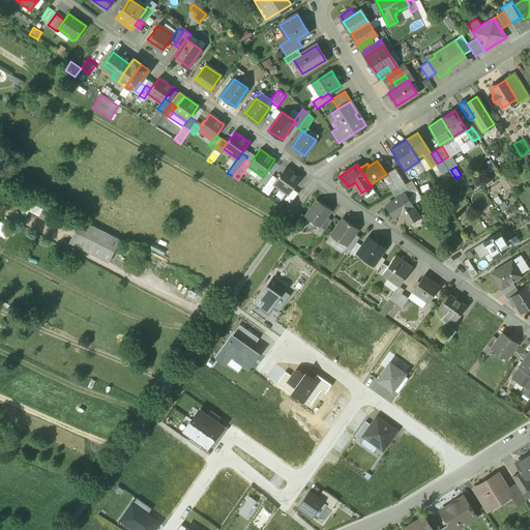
[(300,177),(286,168),(281,175),(280,174),(277,178),(275,181),(273,183),(288,194),(288,195),(293,188),(300,177)]
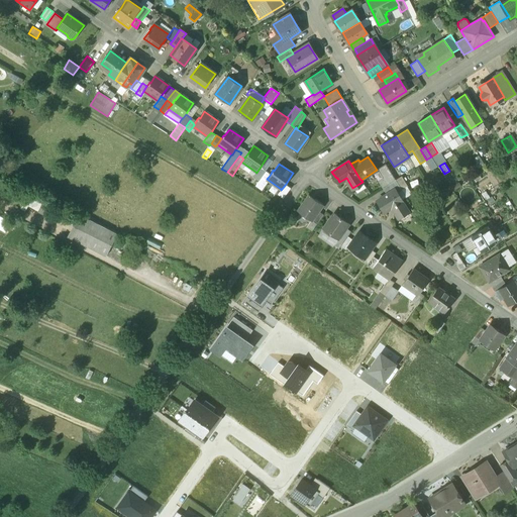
[(395,179),(386,164),(379,168),(390,184),(396,180),(395,179)]
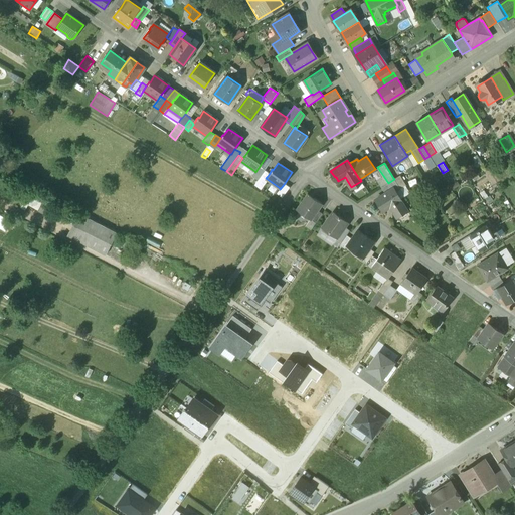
[(260,166),(255,172),(254,171),(251,176),(258,180),(263,173),(265,170),(260,166)]
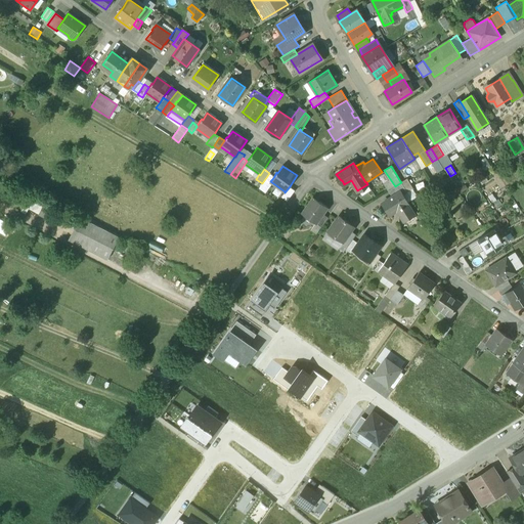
[(267,176),(262,183),(266,186),(270,181),(272,179),(267,176)]
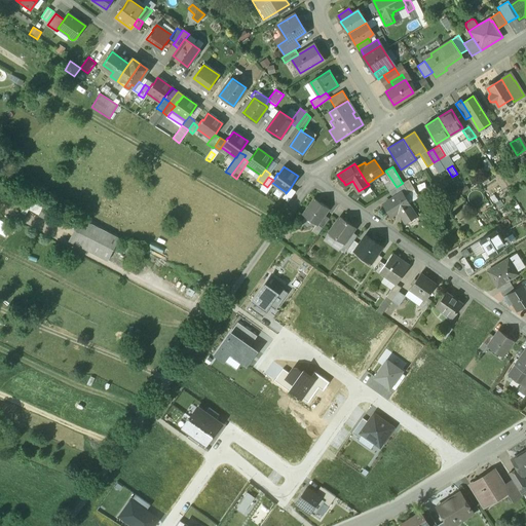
[(408,179),(402,182),(403,183),(409,193),(415,189),(408,179)]
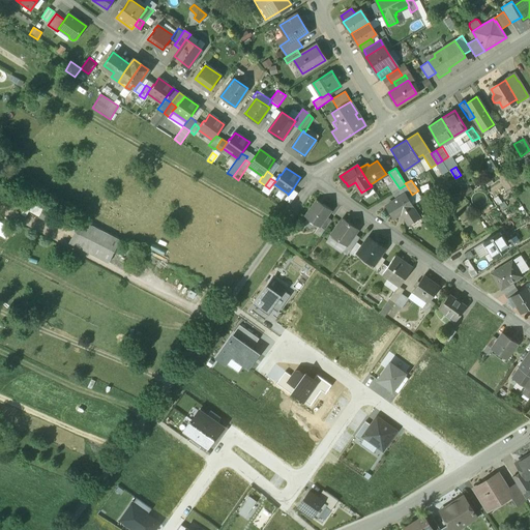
[(400,188),(392,193),(396,199),(405,194),(407,198),(412,195),(406,184),(400,188)]
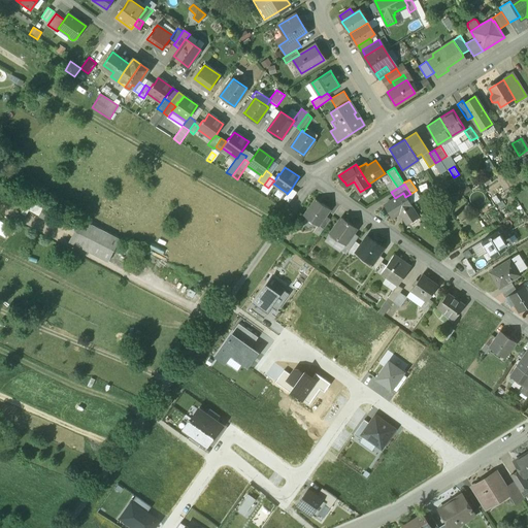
[(370,186),(360,192),(362,195),(371,189),(370,186)]
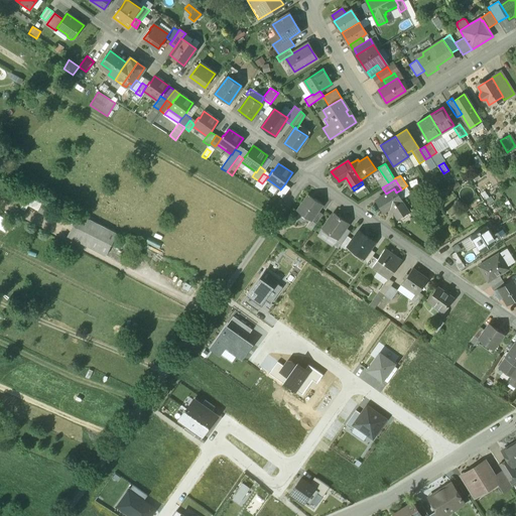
[(285,183),(280,189),(280,188),(277,192),(283,197),(289,186),(285,183)]
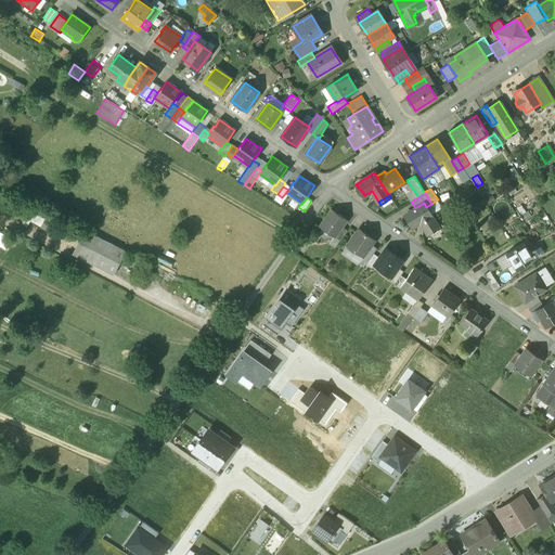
[(49,213),(31,203),(29,208),(30,209),(23,224),(28,228),(31,221),(41,227),(49,213)]
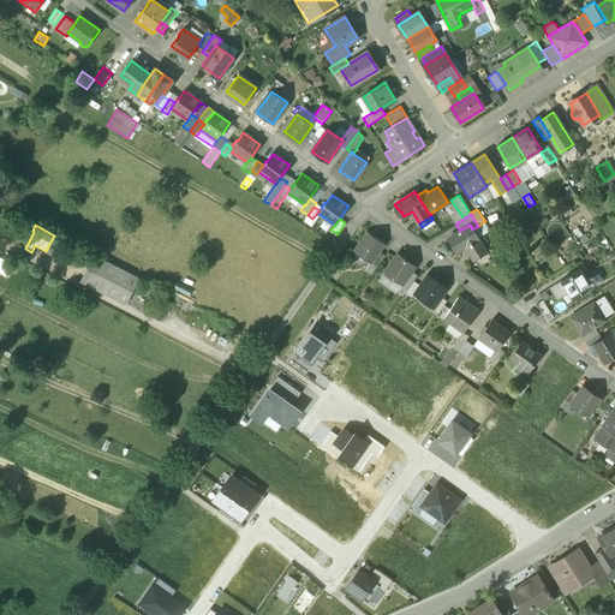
[(472,230),(470,225),(460,231),(457,233),(449,238),(458,252),(466,248),(473,260),(485,252),(472,230)]
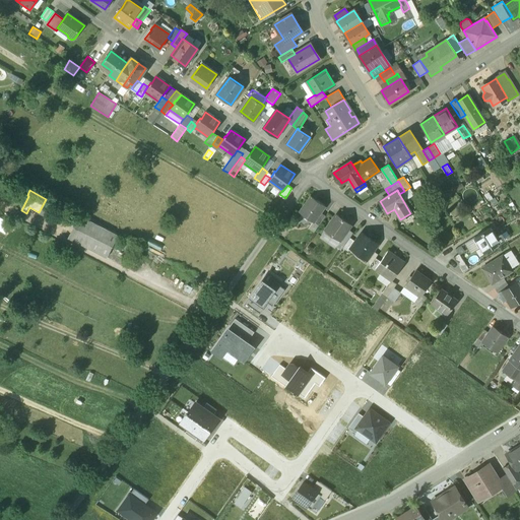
[(325,207),(311,197),(300,212),(313,222),(314,222),(321,213),(325,207)]
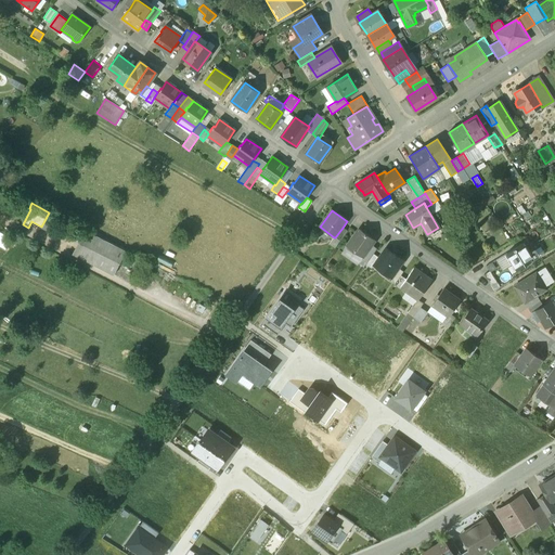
[(334,237),(330,244),(335,248),(347,231),(343,228),(335,237),(334,237)]
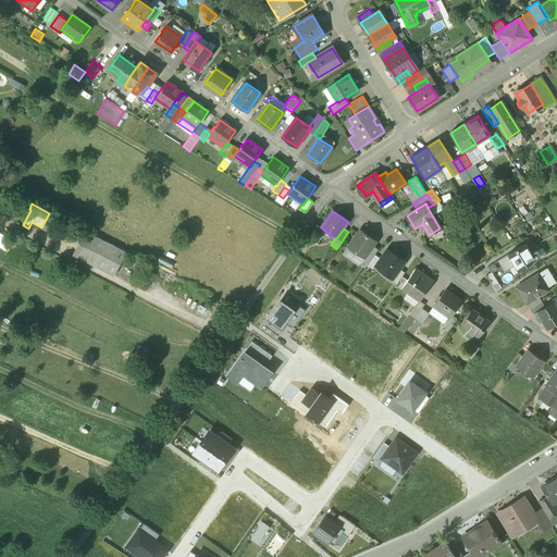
[(376,242),(360,230),(348,247),(364,258),(373,246),(376,242)]
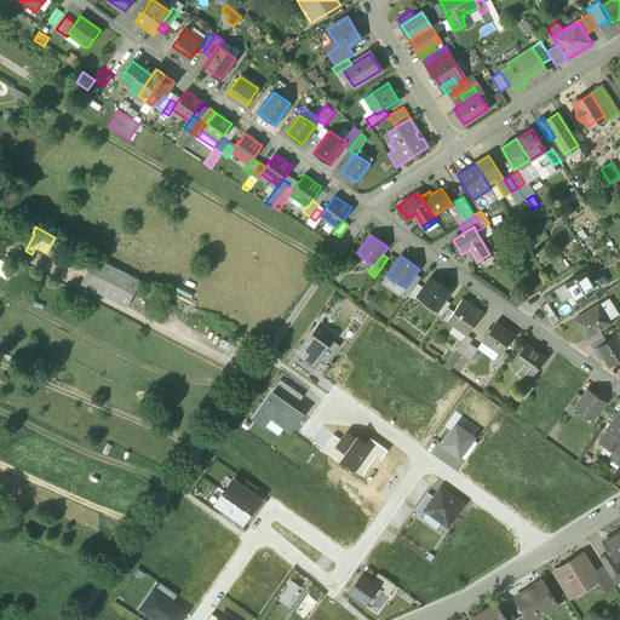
[(141,281),(95,257),(81,283),(127,308),(141,281)]
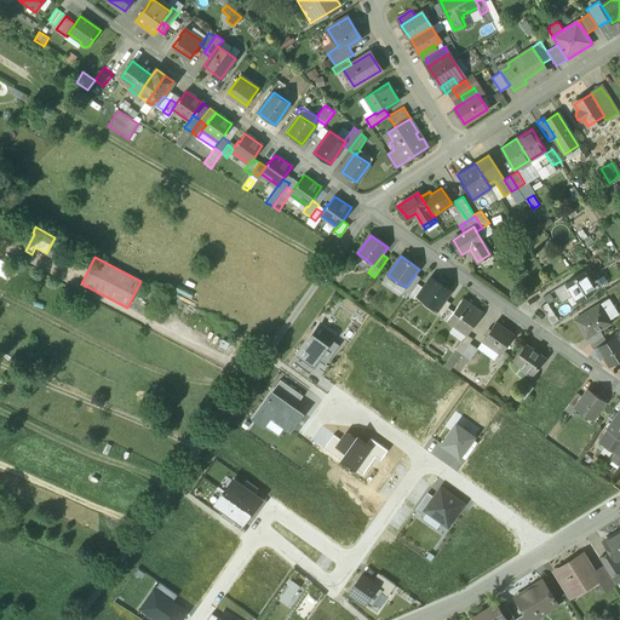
[(0,273),(7,277),(12,268),(0,260),(0,273)]
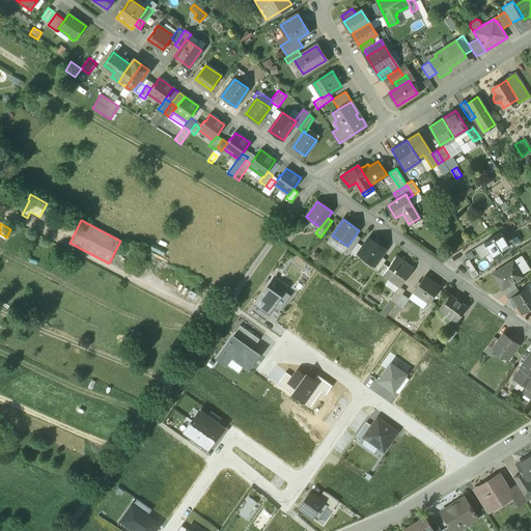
[(500,232),(484,243),(491,252),(494,258),(510,248),(500,232)]
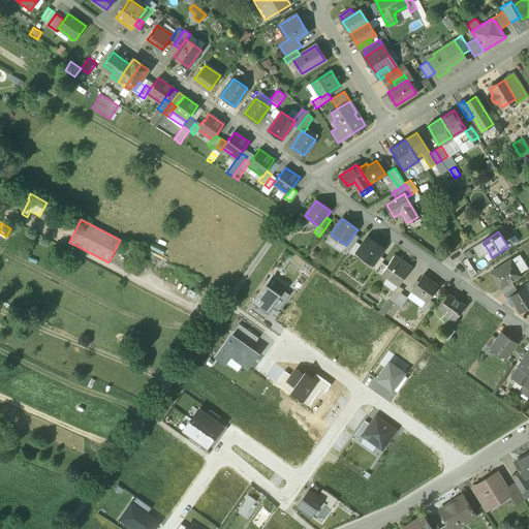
[(354,234),(346,245),(351,249),(355,242),(360,237),(354,234)]
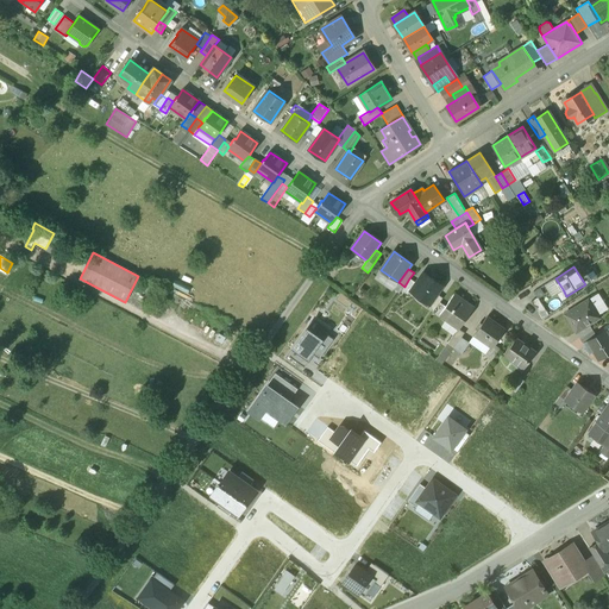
[(443,286),(424,272),(416,283),(410,292),(419,297),(421,295),(431,302),(437,295),(443,286)]
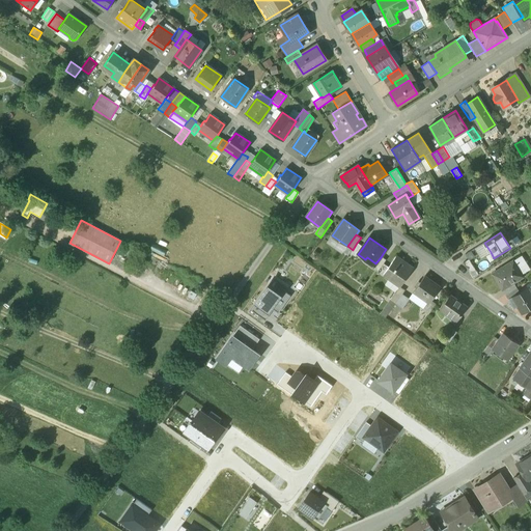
[(353,250),(350,253),(356,257),(358,254),(363,247),(357,243),(353,250)]
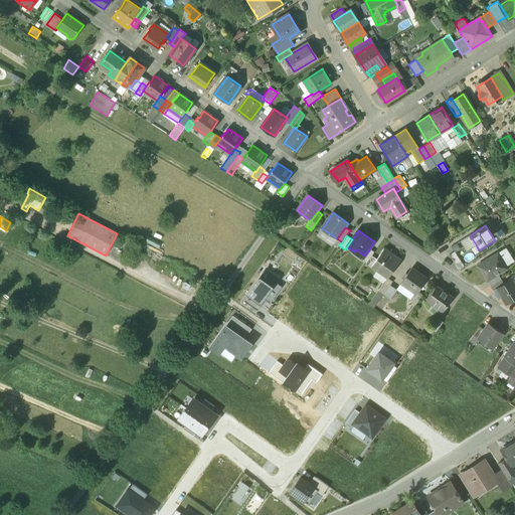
[(470,235),(461,241),(467,250),(476,244),(470,235)]
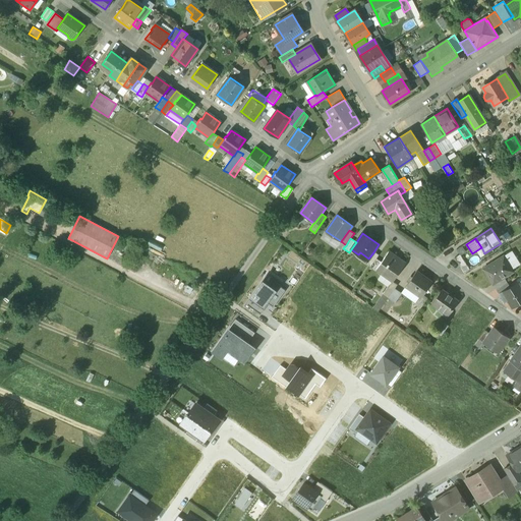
[(405,264),(389,251),(375,270),(392,282),(405,264)]
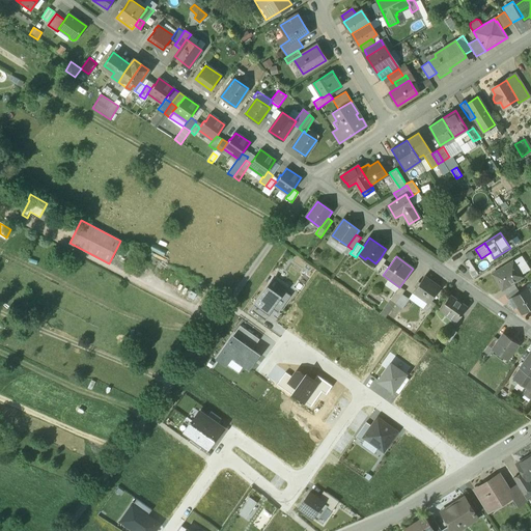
[(375,263),(372,269),(378,272),(386,260),(381,257),(375,263)]
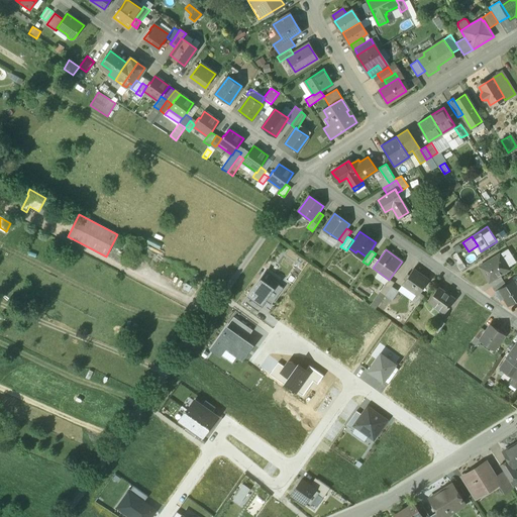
[(466,268),(456,252),(450,255),(460,272),(466,268)]
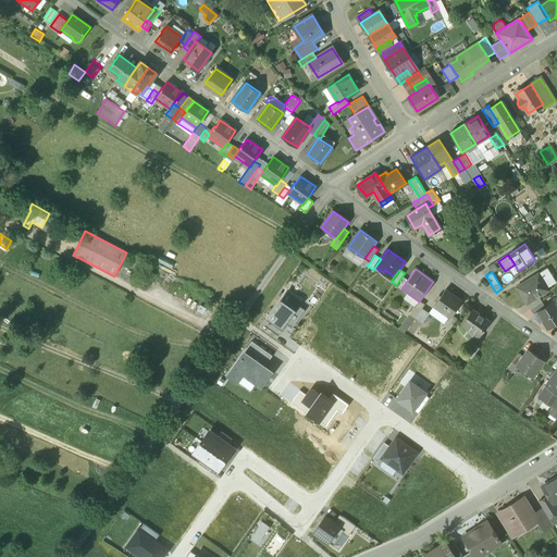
[(539,274),(517,287),(527,304),(539,296),(548,291),(539,274)]
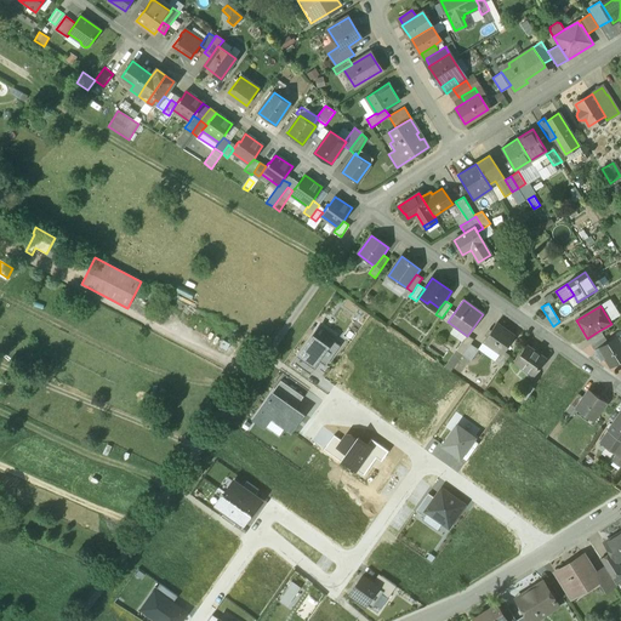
[(298,355),(313,366),(317,360),(319,363),(325,366),(340,346),(331,341),(336,335),(322,324),(298,355)]
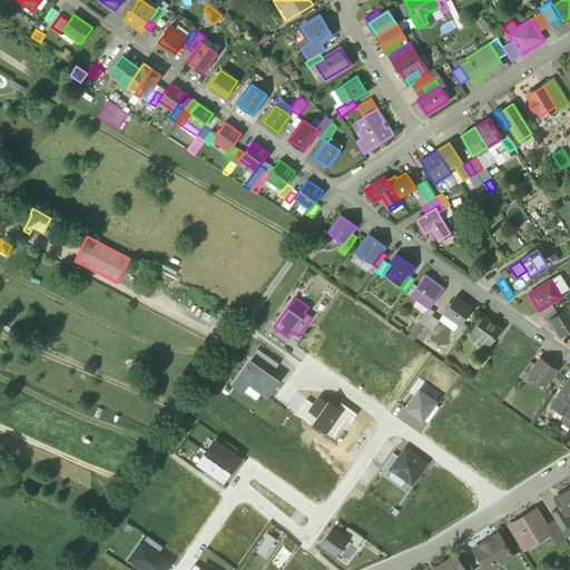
[(472,310),(455,297),(444,313),(461,325),(471,312),(472,310)]
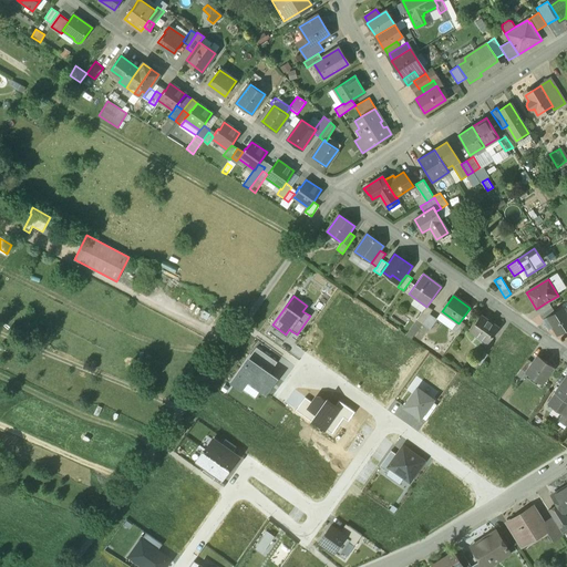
[(548,301),(536,309),(539,315),(553,307),(548,301)]
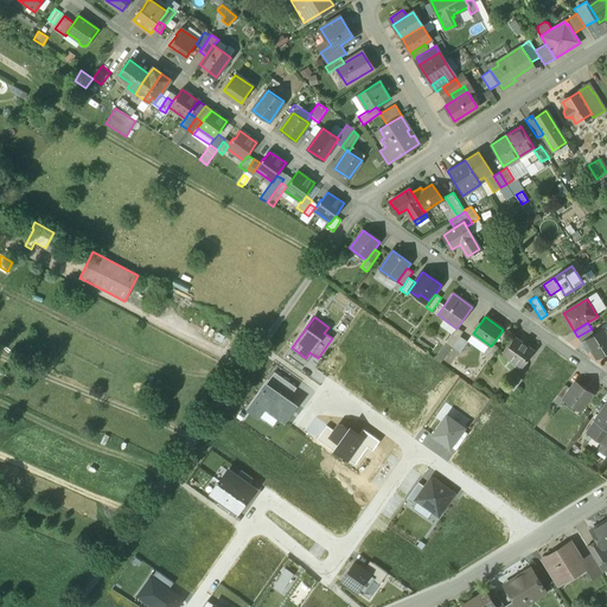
[(457,328),(446,343),(452,347),(459,337),(462,332),(457,328)]
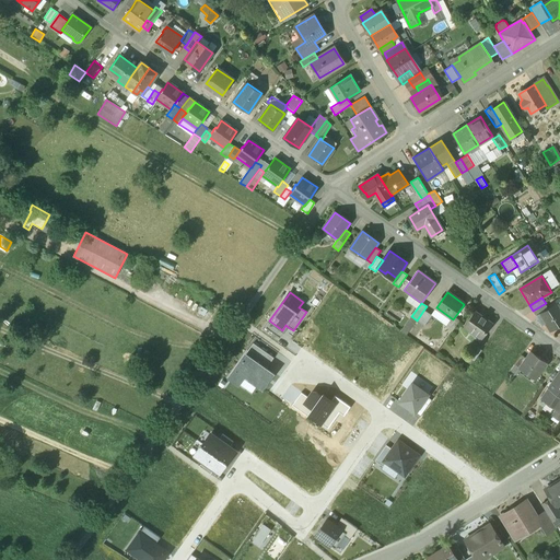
[(559,308),(557,304),(538,316),(543,324),(546,322),(550,330),(559,324),(559,308)]
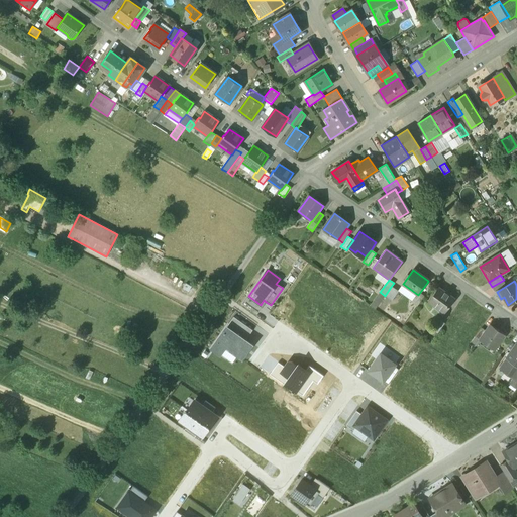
[(431,286),(427,283),(418,295),(413,301),(418,305),(431,286)]
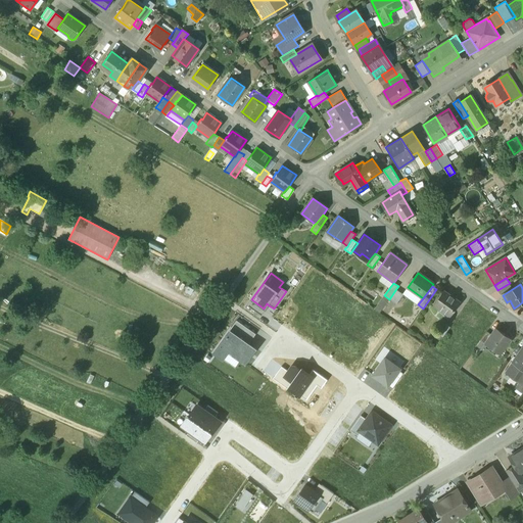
[(402,294),(395,290),(389,299),(396,303),(402,294)]
